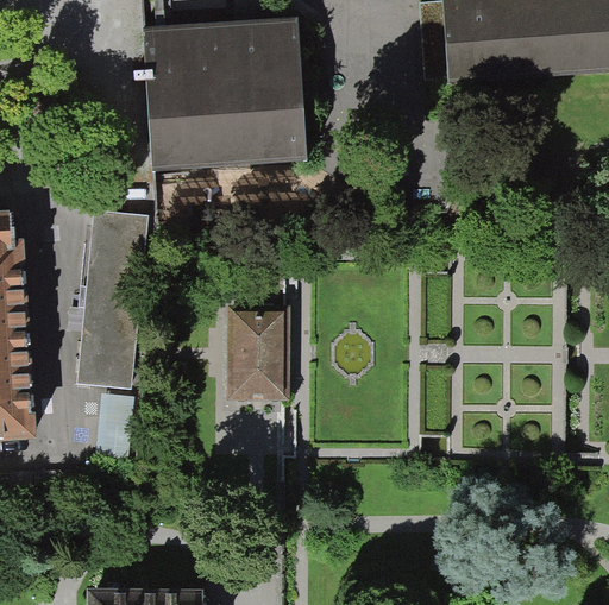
[(445,0),(447,20),(451,80),(608,69),(608,0),(445,0)]
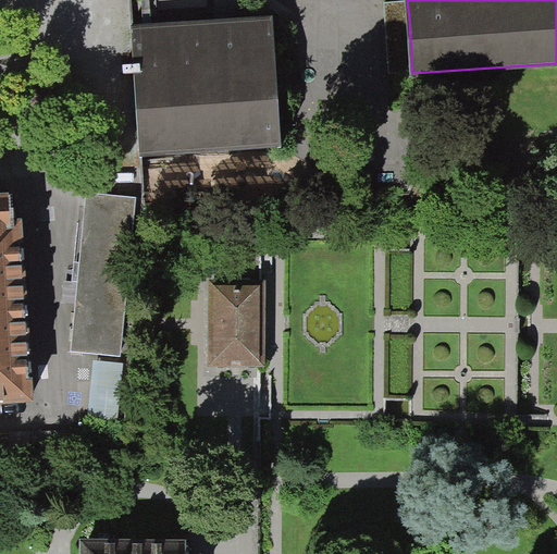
[(230,19),(132,24),(139,159),(280,150),(272,15),(230,19)]
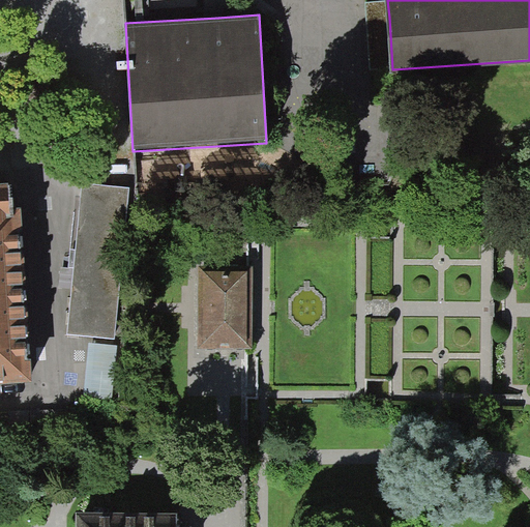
[(75,266),(68,333),(115,338),(129,187),(83,182),(76,249),(75,266)]
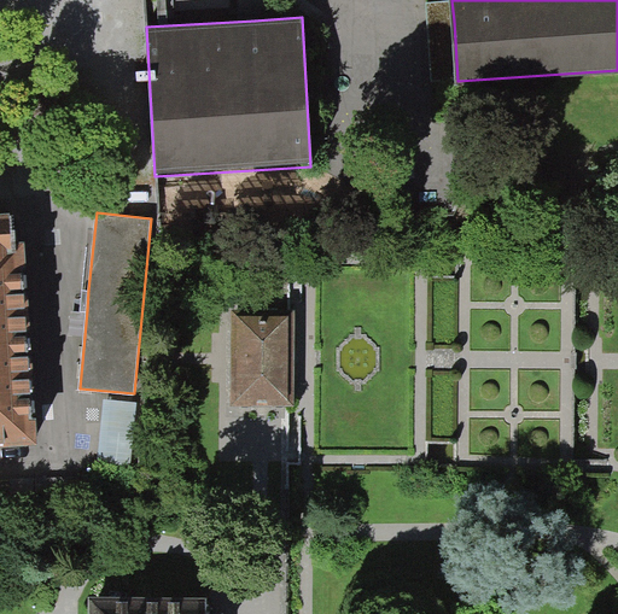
[(0,445),(36,444),(22,220),(0,221),(0,445)]
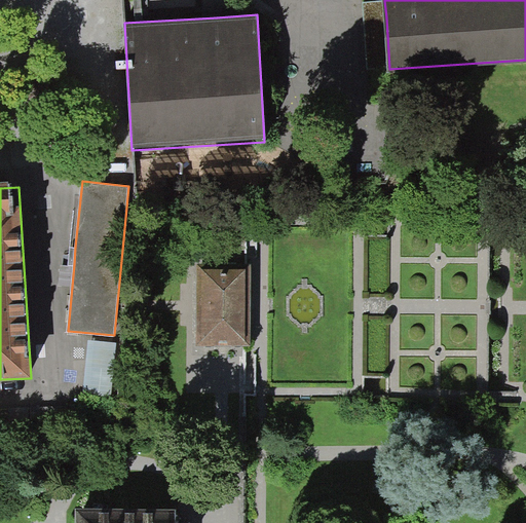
[(246,341),(245,266),(193,267),(194,341),(246,341)]
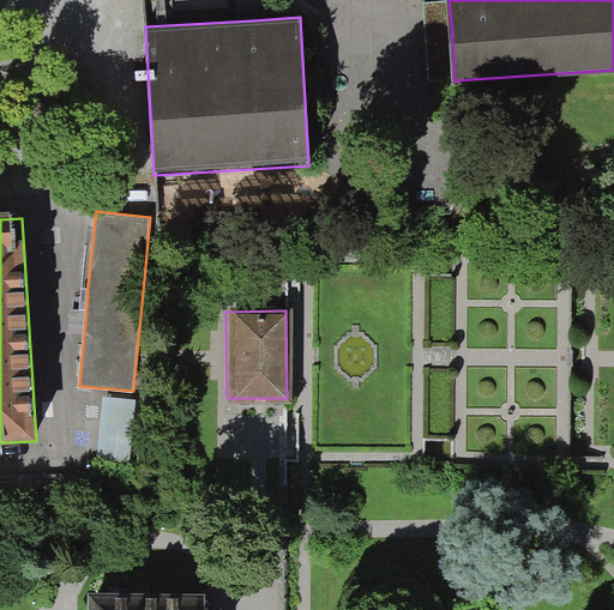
[(244,459),(300,459),(301,404),(245,403),(244,459)]
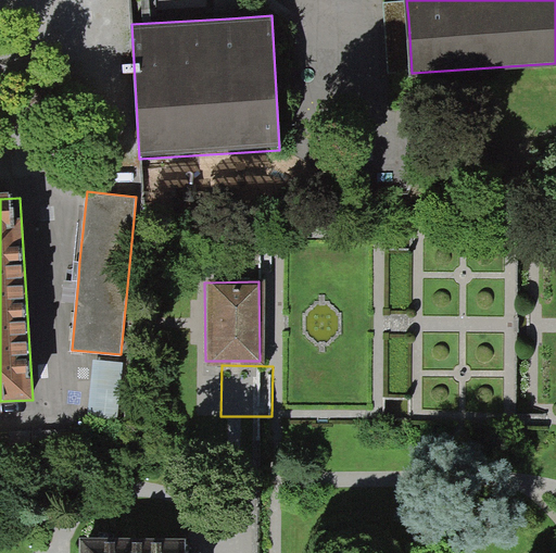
[(190,552),(190,533),(79,536),(79,552),(190,552)]
